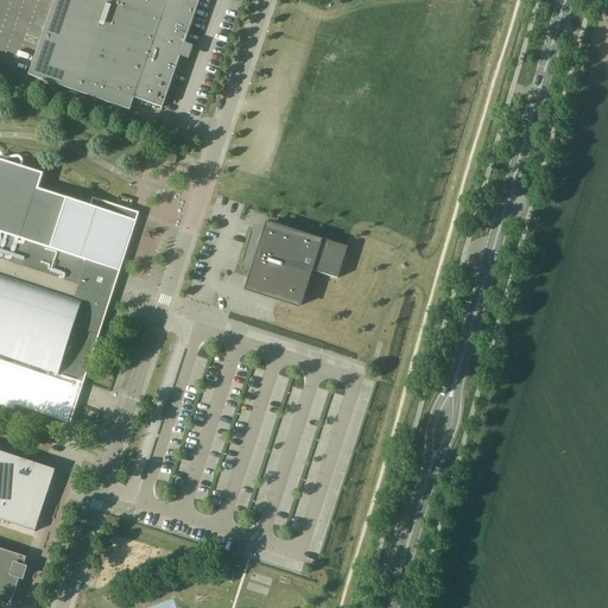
[(55,0),(30,75),(115,106),(131,111),(135,99),(163,108),(182,55),(187,56),(189,46),(185,45),(187,39),(200,0),(55,0)]
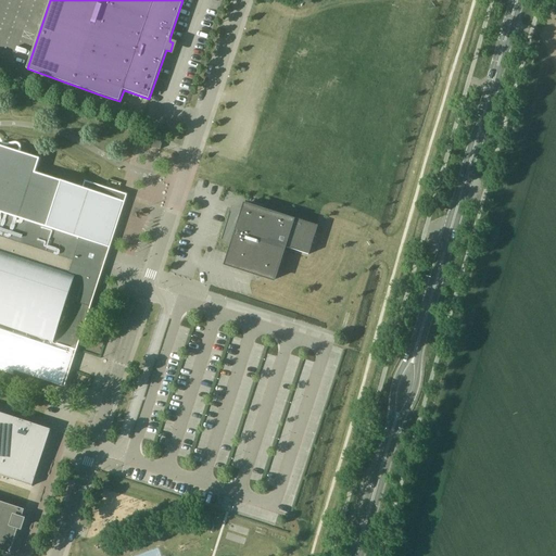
[(161,149),(162,147),(164,139),(155,137),(152,148),(161,149)]
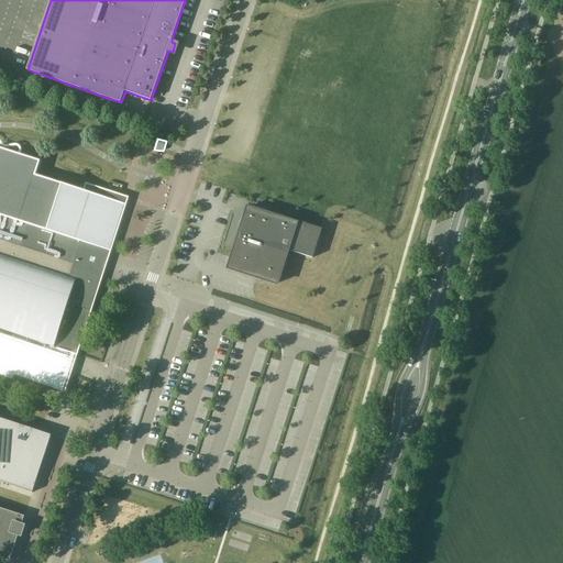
[(127,198),(127,197),(86,184),(84,191),(35,176),(41,162),(0,147),(0,330),(42,344),(54,348),(69,298),(92,306),(102,278),(96,276),(98,268),(103,269),(106,263),(107,260),(101,257),(121,197),(127,198)]
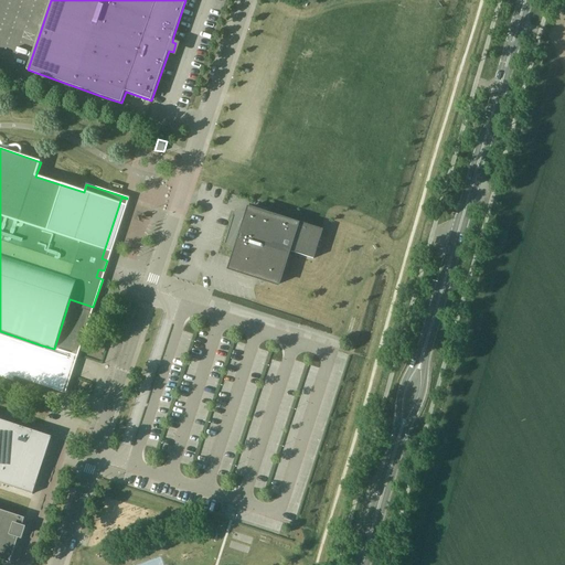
[(292,252),(315,258),(324,228),(301,222),(301,224),(299,224),(299,223),(249,208),(246,220),(235,216),(235,214),(226,242),(227,241),(238,245),(231,269),(279,285),(291,247),(294,248),(292,252)]
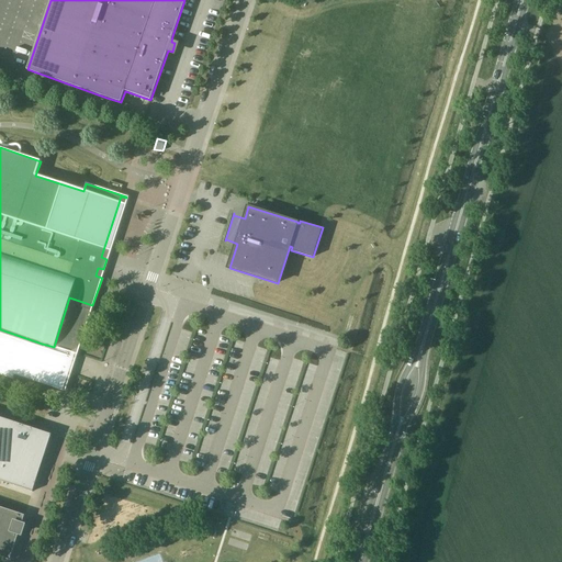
[(85,329),(92,305),(69,298),(54,347),(76,355),(76,353),(74,352),(81,328),(85,329)]
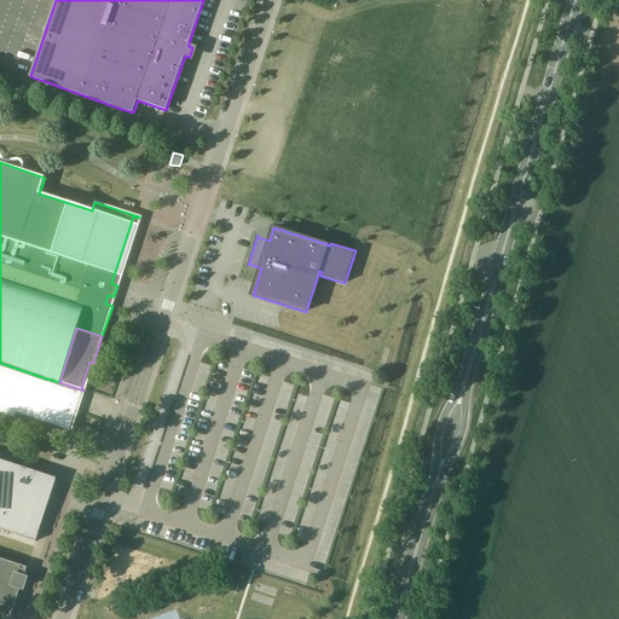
[(258,395),(259,388),(254,387),(249,412),(258,414),(261,397),(258,395)]
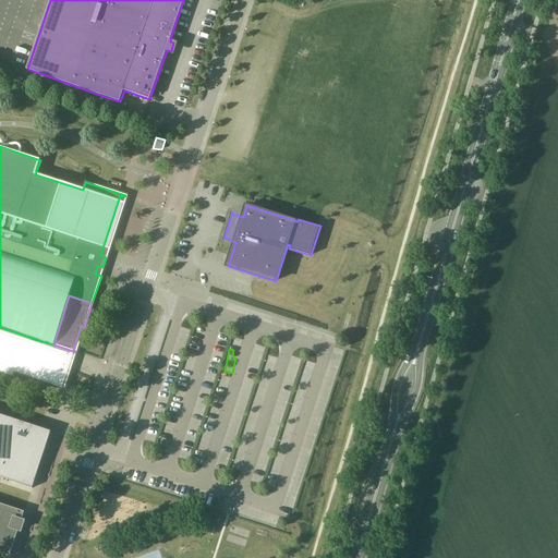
[(4,415),(0,413),(0,476),(34,488),(38,477),(39,477),(48,455),(45,453),(52,432),(16,420),(16,417),(5,413),(4,415)]
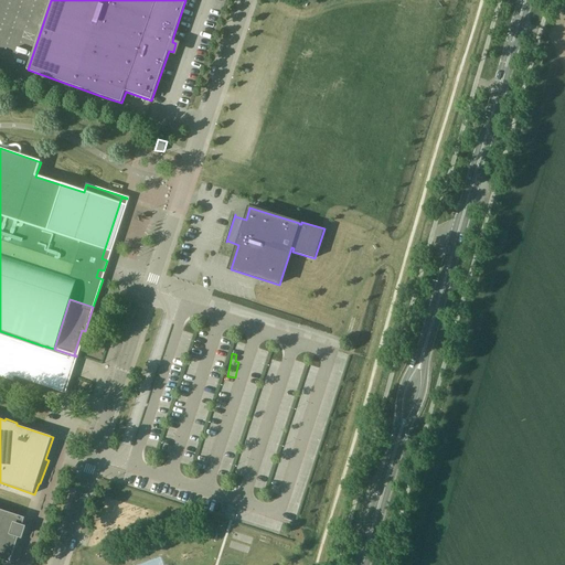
[(22,528),(25,518),(0,509),(0,558),(1,560),(10,563),(19,536),(21,537),(24,528),(22,528)]
